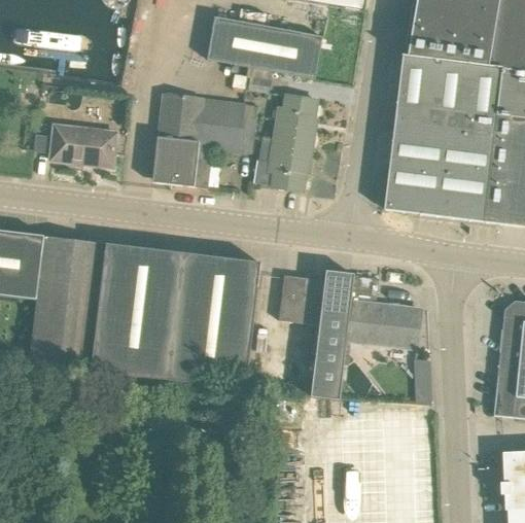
[(308,0),(364,9),(365,0),(308,0)]
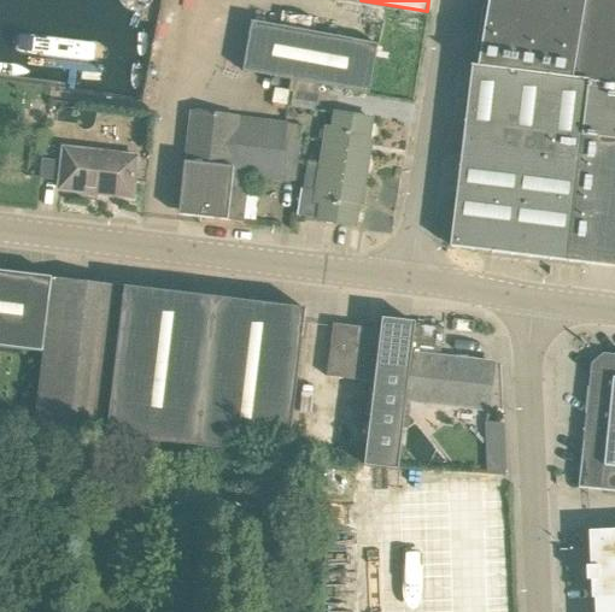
[(469,64),(472,64),(450,243),(614,263),(614,82),(587,78),(570,77),(583,0),(481,0),(472,63),(469,63),(469,64)]
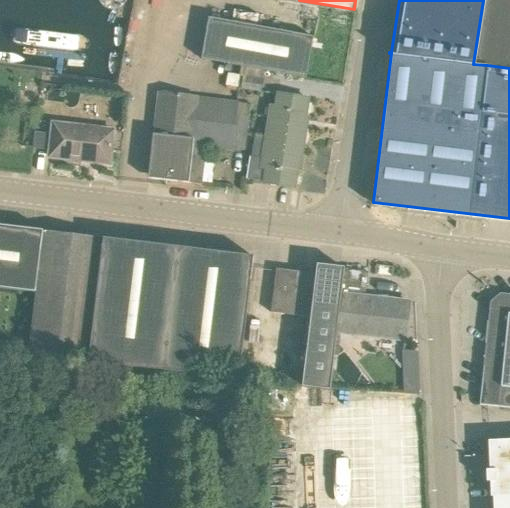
[(313,35),(208,16),(200,56),(238,64),(263,68),(306,77),(313,35)]
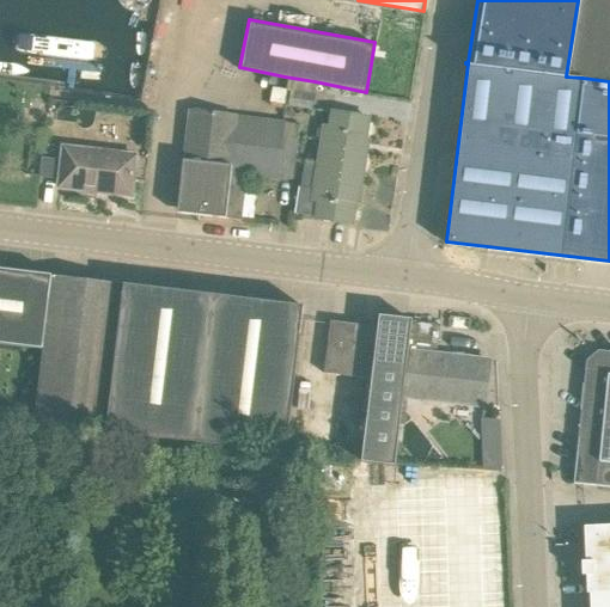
[(288,87),(313,91),(315,81),(285,77),(284,86),(285,86),(288,87)]
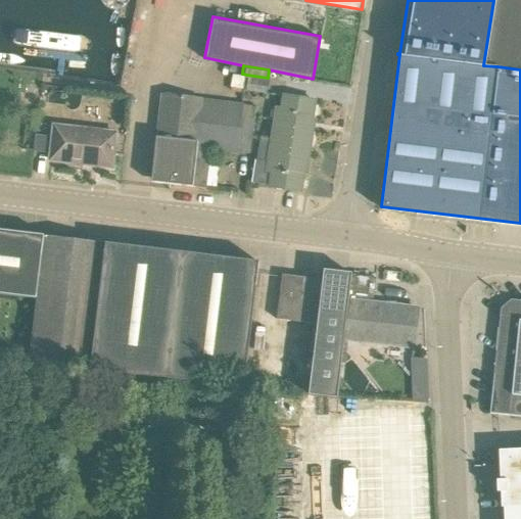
[(265,92),(268,78),(246,75),(243,88),(265,92)]
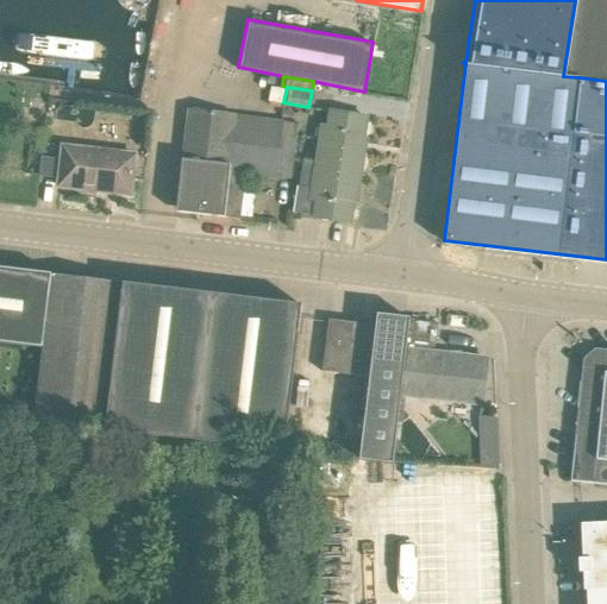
[(274,177),(276,153),(280,117),(216,108),(186,105),(175,208),(238,215),(243,174),(274,177)]
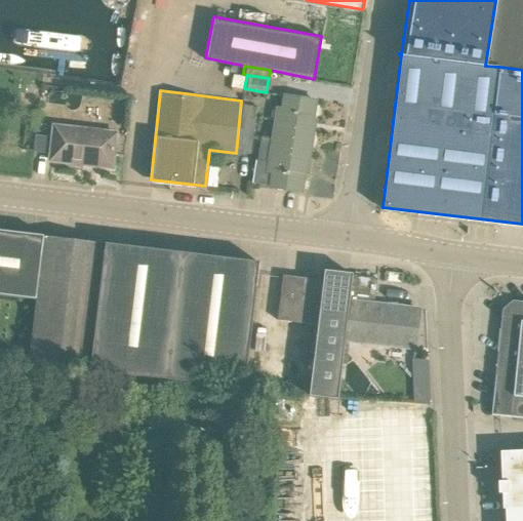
[(310,126),(314,97),(281,92),(279,105),(274,105),(269,136),(310,143),(312,127),(310,126)]
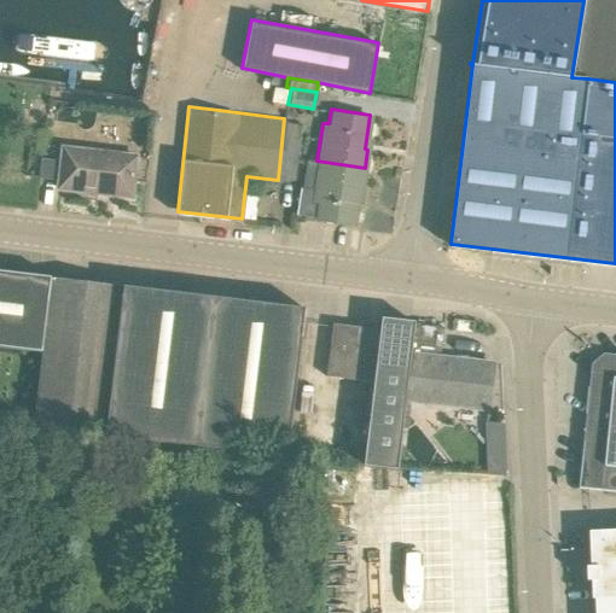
[(280,156),(296,158),(300,122),(286,121),(286,120),(284,118),(280,156)]
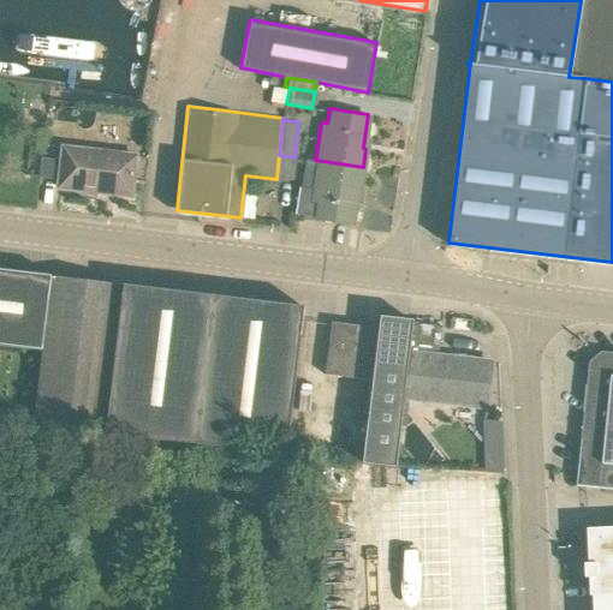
[(129,192),(135,151),(63,143),(58,184),(129,192)]
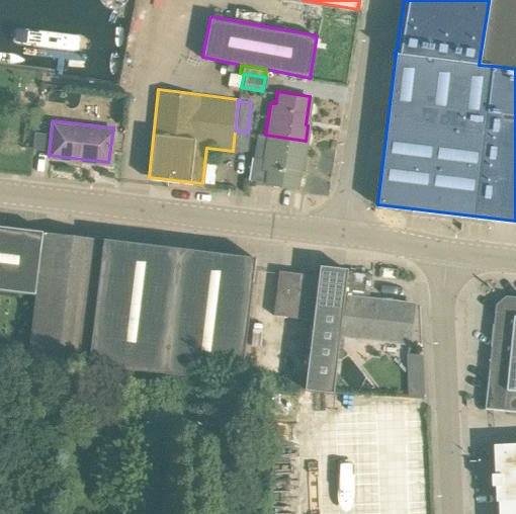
[(47,132),(33,131),(31,147),(45,148),(47,132)]
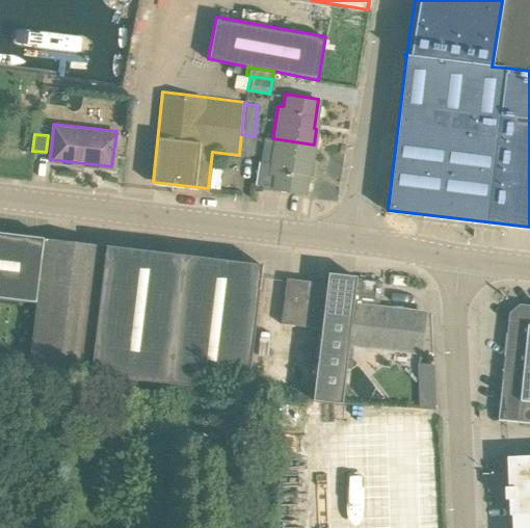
[(253,153),(255,136),(241,134),(239,155),(240,155),(241,152),(253,153)]
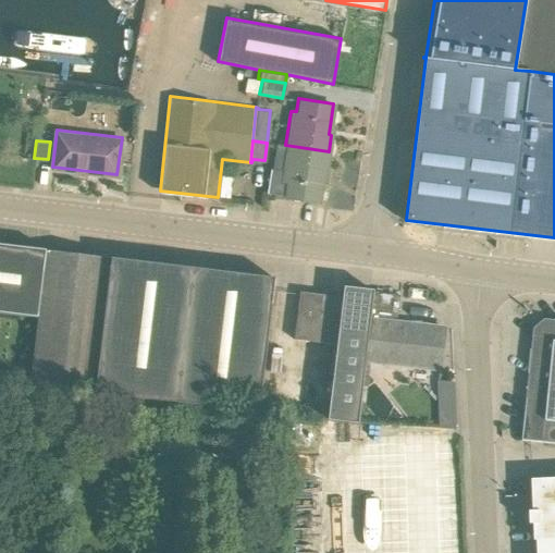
[(329,151),(285,145),(285,146),(275,145),(268,192),(319,200),(323,170),(325,170),(329,151)]
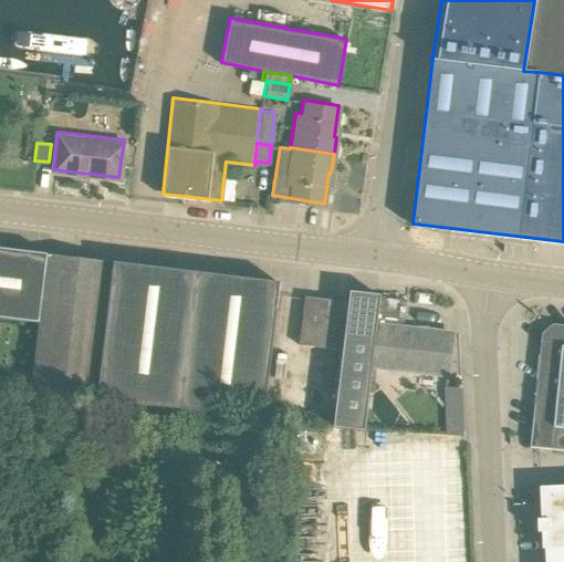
[(0,315),(38,321),(47,252),(0,246),(0,315)]
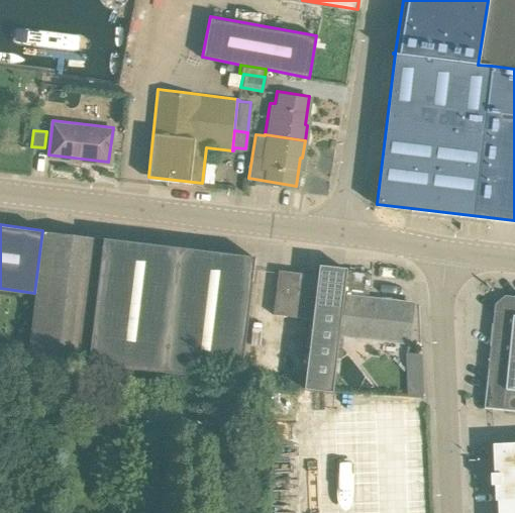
[(254,255),(151,243),(42,230),(34,293),(26,356),(136,371),(136,369),(183,374),(185,361),(240,367),(254,255)]
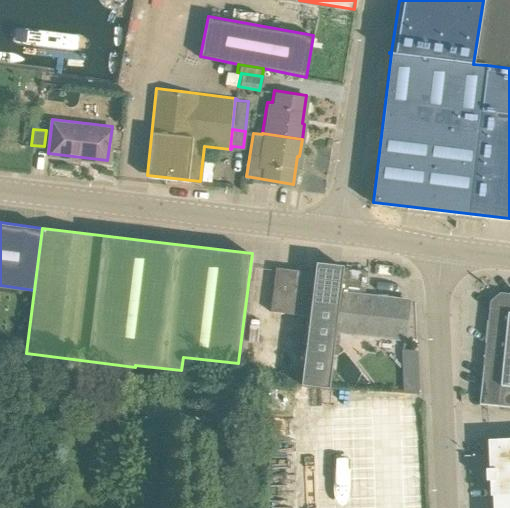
[(339,290),(343,265),(316,262),(314,271),(311,288),(308,314),(309,314),(300,382),(328,385),(335,329),(338,329),(342,290),(339,290)]
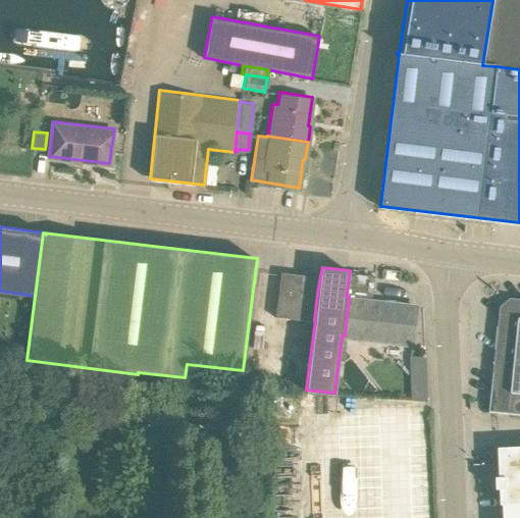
[(349,296),(345,335),(410,343),(409,355),(410,355),(414,326),(410,326),(413,303),(370,299),(370,292),(371,292),(373,273),(350,271),(350,270),(346,296),(349,296)]
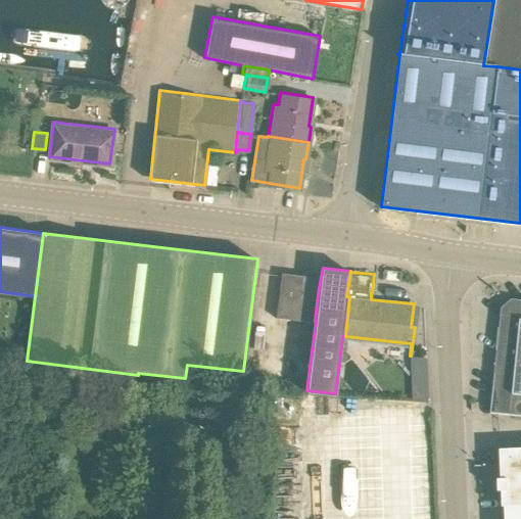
[(315,321),(318,294),(298,291),(300,274),(281,272),(275,316),(315,321)]
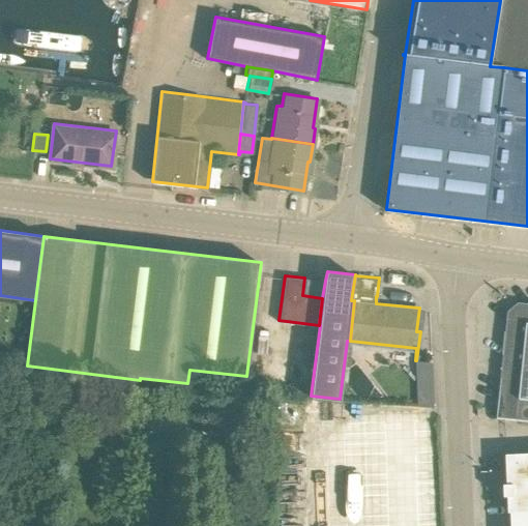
[(325,281),(304,278),(302,295),(322,298),(325,281)]
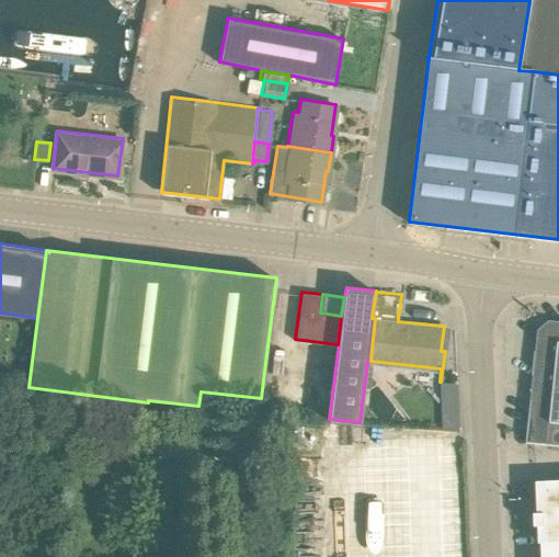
[(558,443),(558,321),(547,320),(537,328),(531,398),(528,398),(524,440),(558,443)]
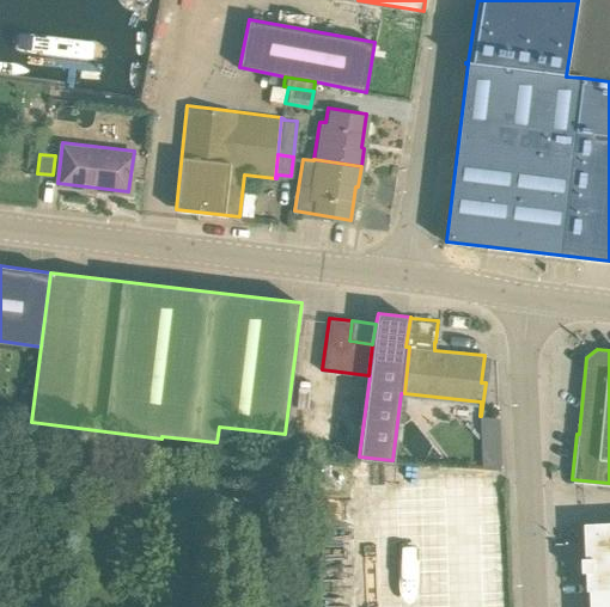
[(482,467),(501,468),(500,442),(481,441),(482,467)]
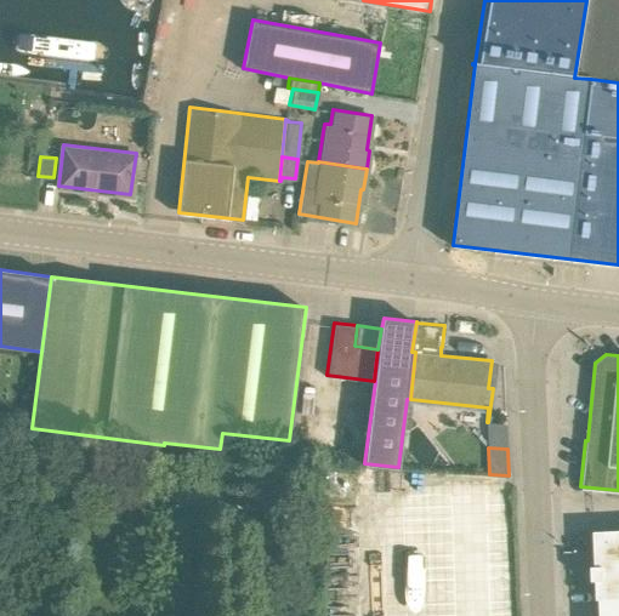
[(597,599),(597,615),(618,615),(618,529),(591,531),(594,599),(597,599)]
